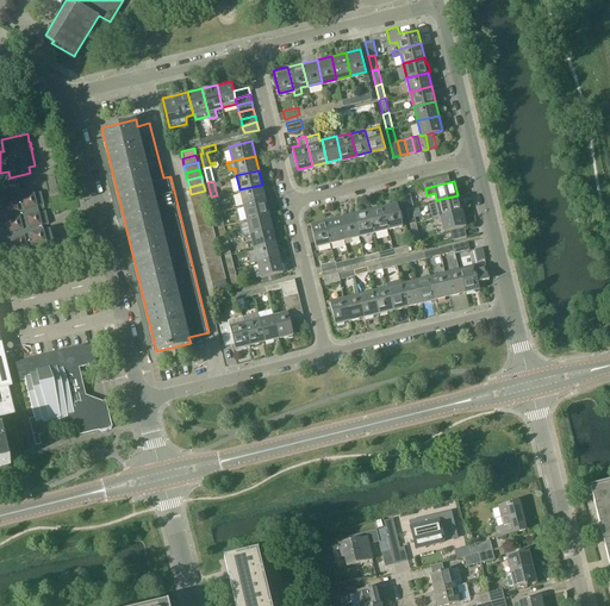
[(0,260),(11,258),(10,251),(14,250),(17,257),(30,254),(27,247),(33,245),(35,252),(49,249),(47,242),(54,241),(50,227),(43,229),(43,224),(42,223),(49,222),(45,208),(39,210),(37,204),(44,202),(41,189),(35,191),(32,185),(20,187),(22,194),(16,197),(13,189),(1,192),(2,199),(0,199),(0,218),(4,232),(0,232),(0,260)]
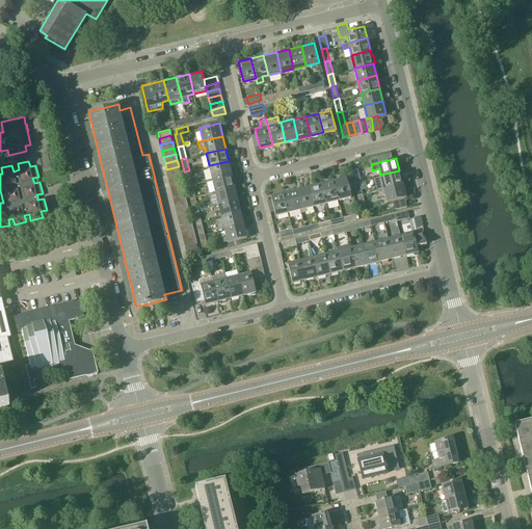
[(229,161),(209,165),(212,178),(232,174),(229,161)]
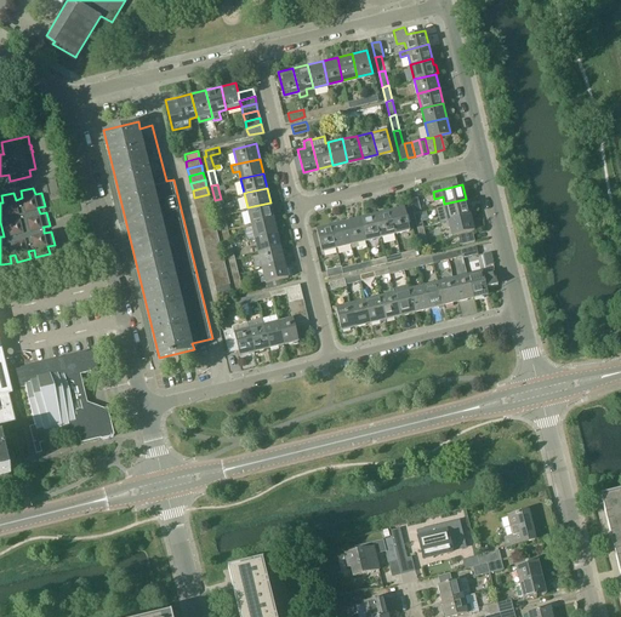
[(209,194),(194,198),(197,205),(210,201),(209,194)]
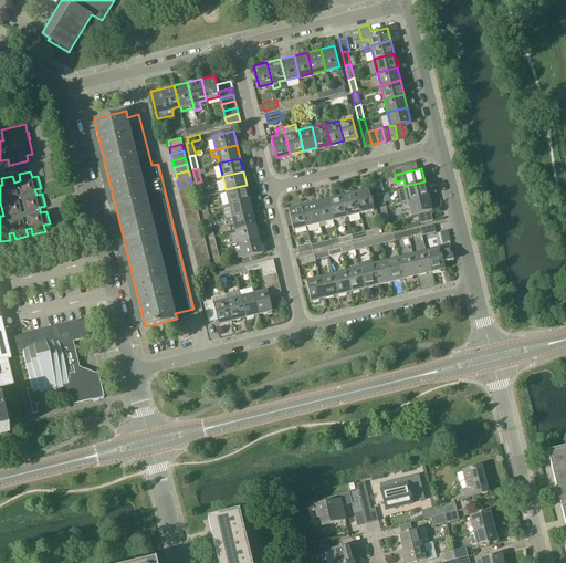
[(374,180),(377,194),(383,191),(383,193),(384,191),(380,178),(374,180)]
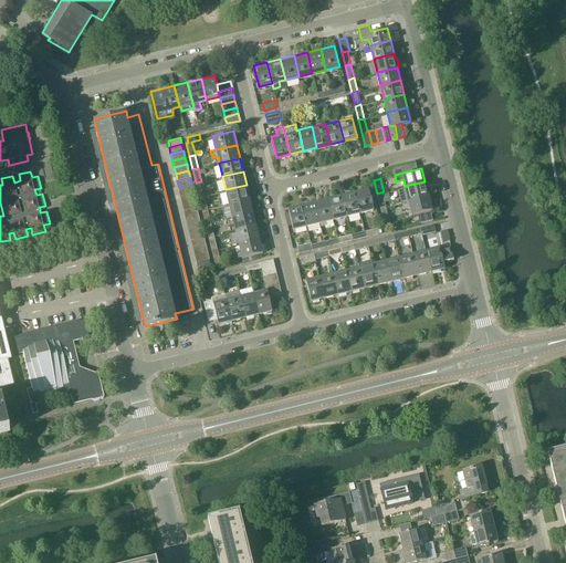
[(205,195),(201,181),(196,183),(199,196),(205,195)]
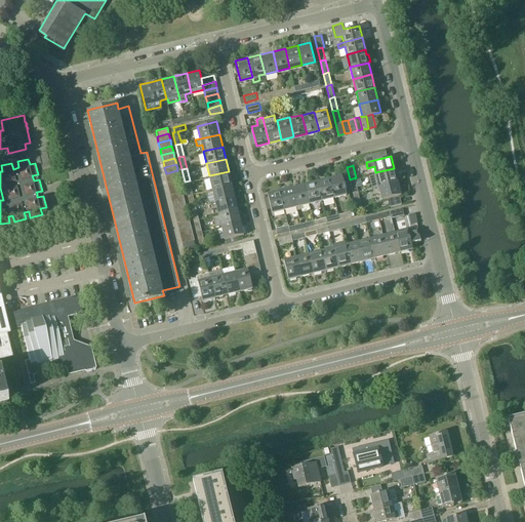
[(375,172),(368,174),(371,187),(372,187),(378,185),(397,181),(394,168),(375,172)]
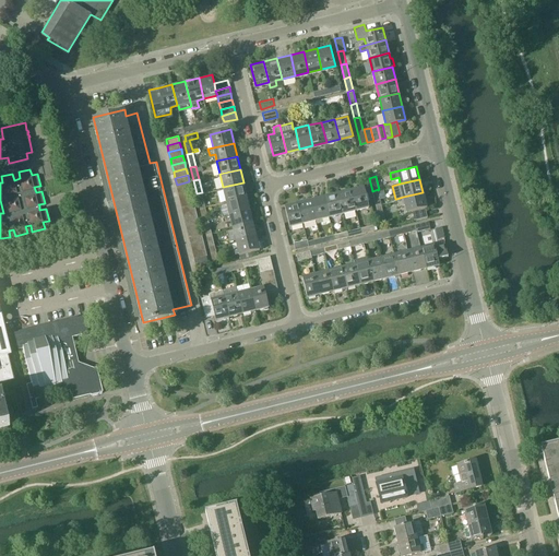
[(191,189),(189,181),(177,185),(178,191),(191,189)]
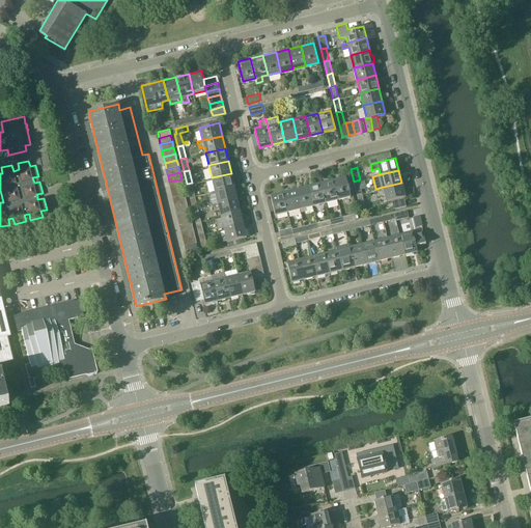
[(215,190),(234,186),(231,173),(212,177),(215,190)]
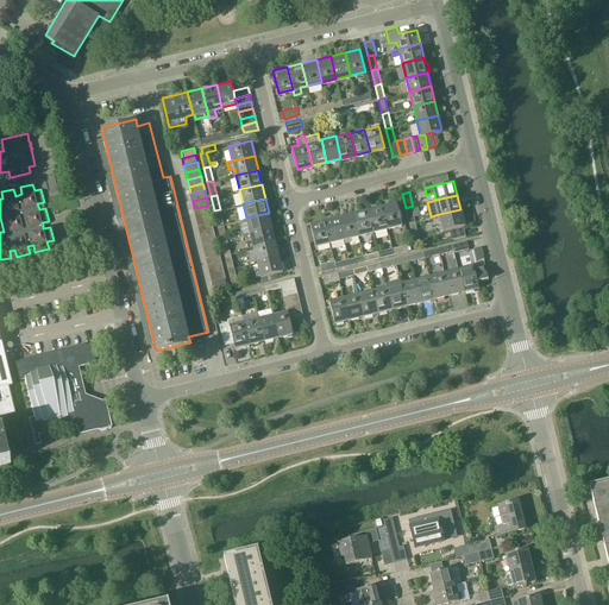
[(383,206),(389,227),(402,224),(397,202),(383,206)]
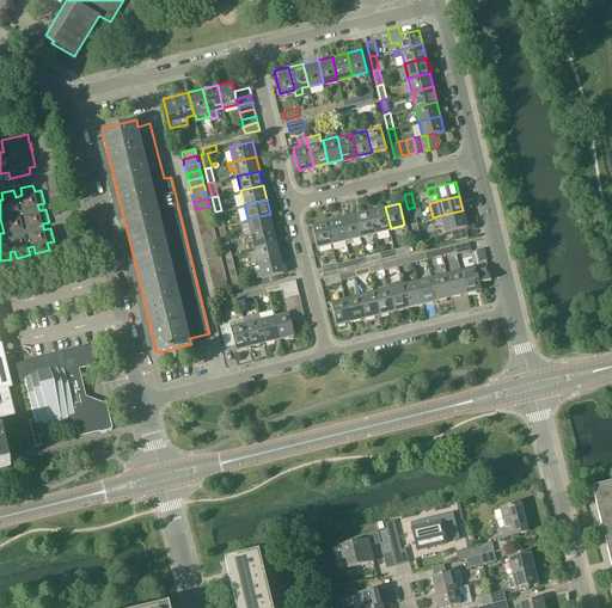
[(195,209),(197,216),(210,214),(209,207),(195,209)]
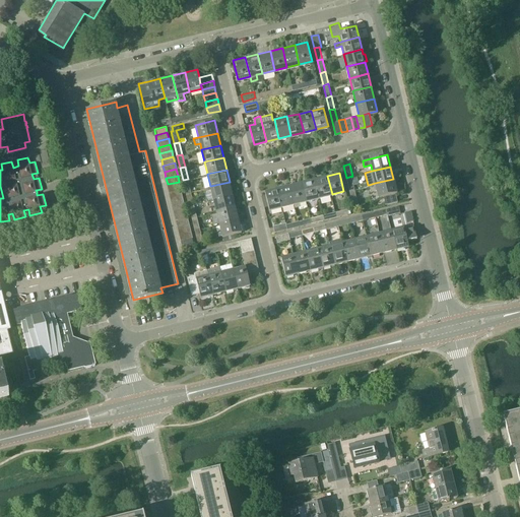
[(332,194),(327,176),(315,179),(320,197),(332,194)]
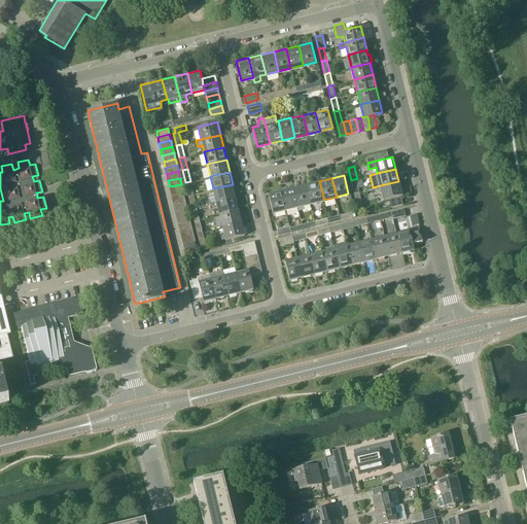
[(185,182),(188,195),(194,194),(190,181),(185,182)]
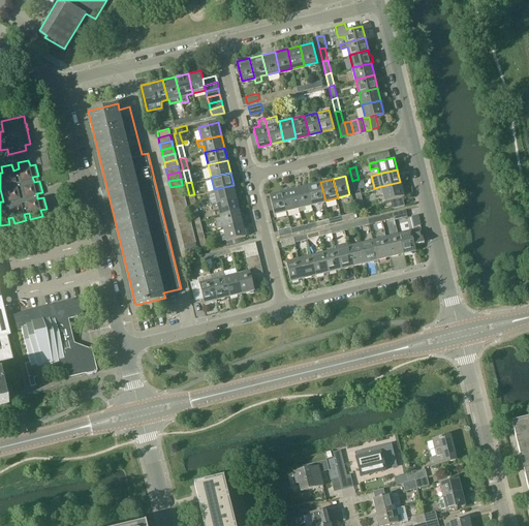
[(308,185),(312,204),(325,200),(320,182),(308,185)]
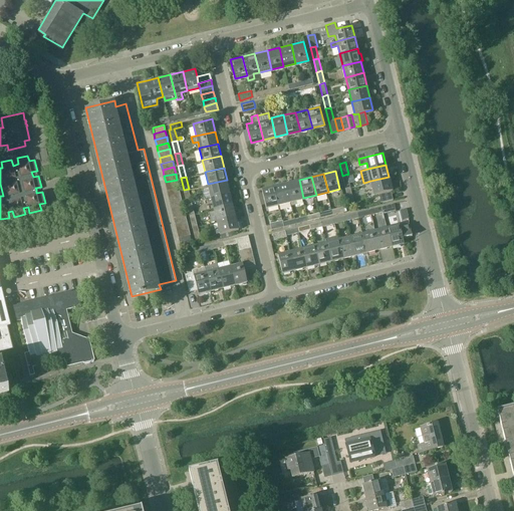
[(393,198),(391,190),(392,189),(389,177),(370,181),(364,183),(365,188),(371,187),(373,194),(378,192),(380,201),(393,198)]
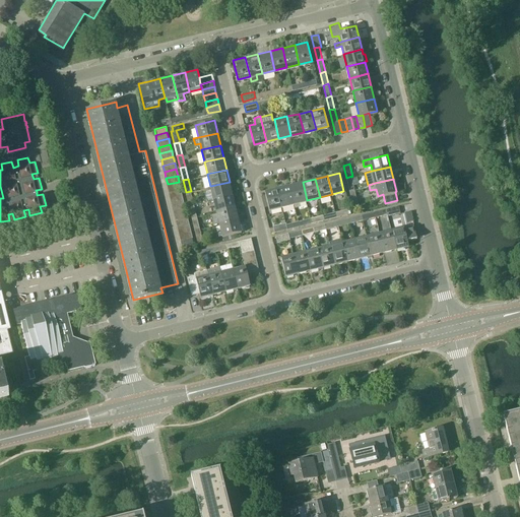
[(181,188),(179,182),(168,184),(169,190),(181,188)]
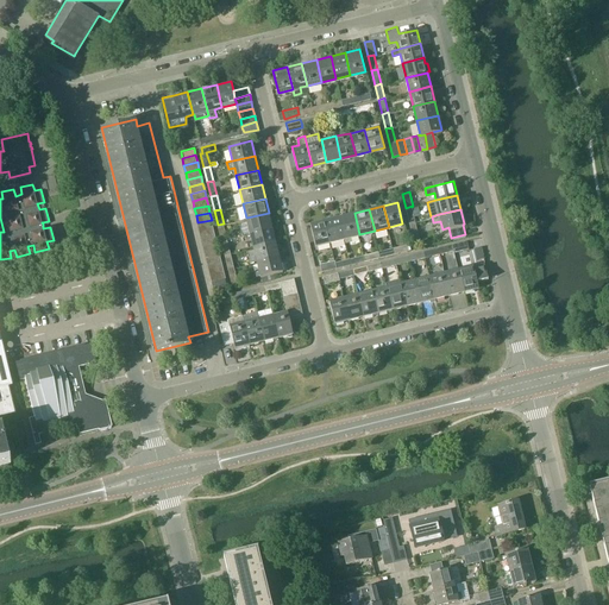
[(246,218),(250,232),(272,227),(269,213),(246,218)]
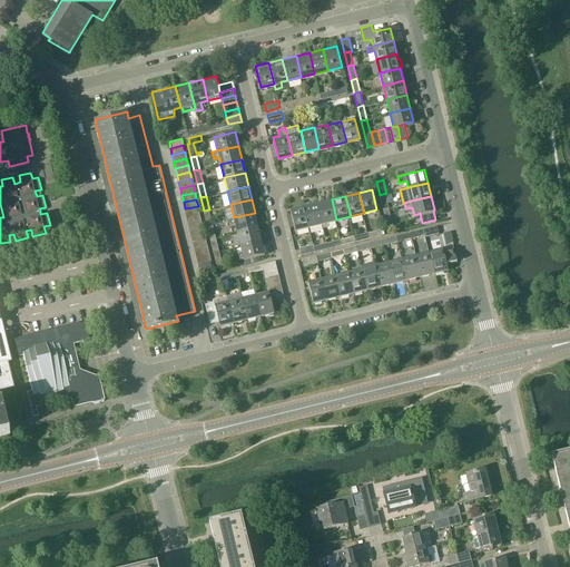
[(318,203),(324,223),(336,220),(332,199),(318,203)]
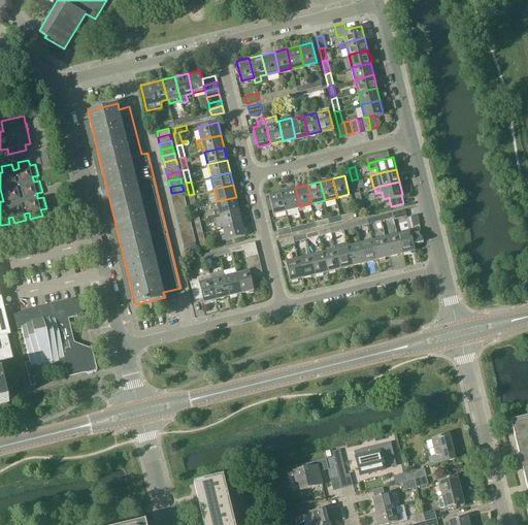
[(295,188),(283,191),(287,209),(300,206),(295,188)]
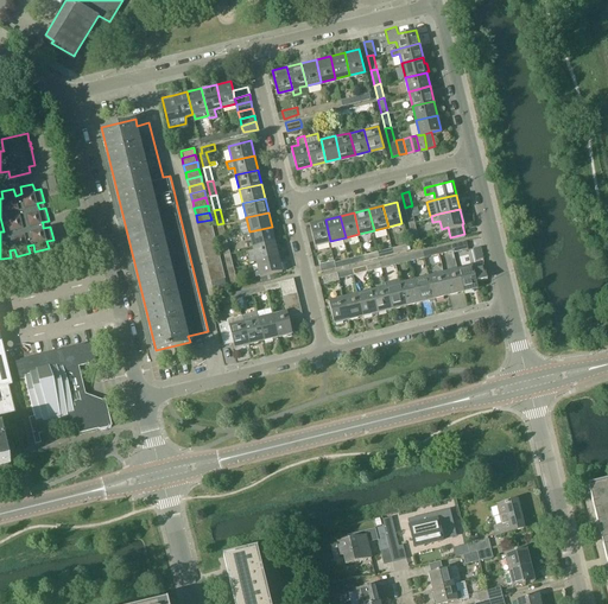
[(211,220),(197,222),(200,230),(213,227),(211,220)]
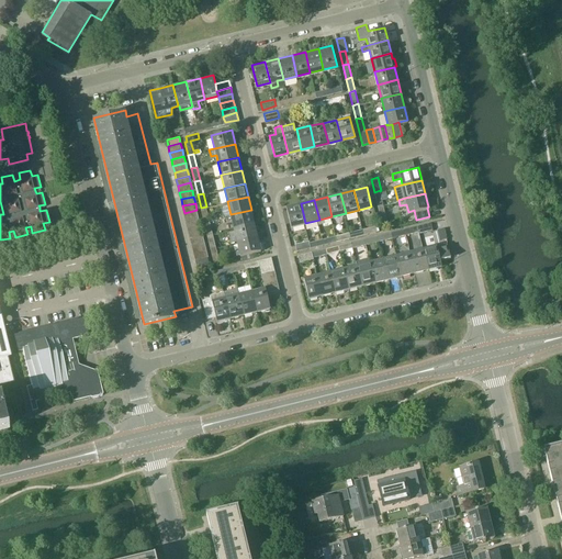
[(305,223),(301,203),(287,207),(292,226),(305,223)]
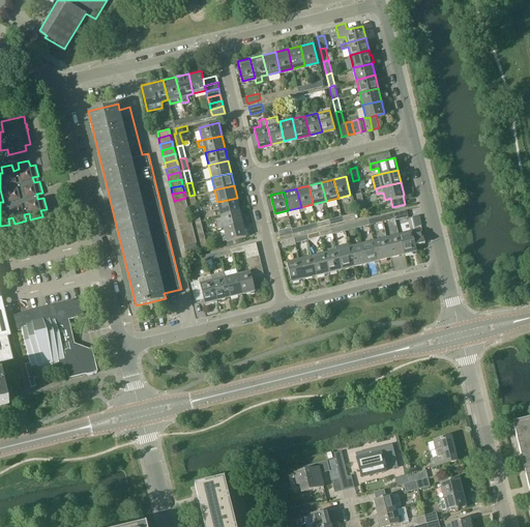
[(189,196),(193,208),(198,207),(195,195),(189,196)]
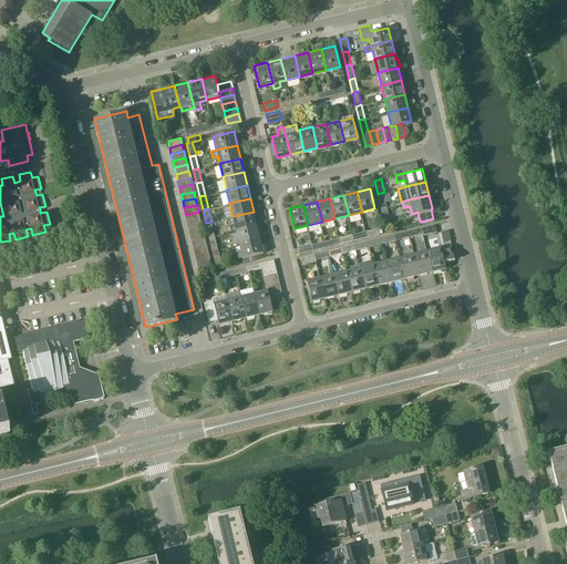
[(200,218),(198,212),(186,215),(187,222),(200,218)]
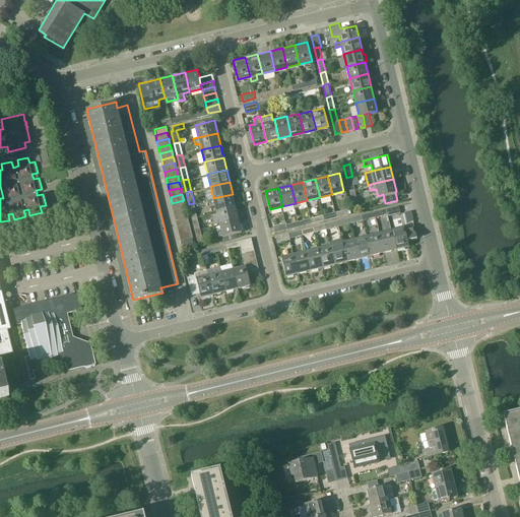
[(233,194),(213,198),(216,210),(236,206),(233,194)]
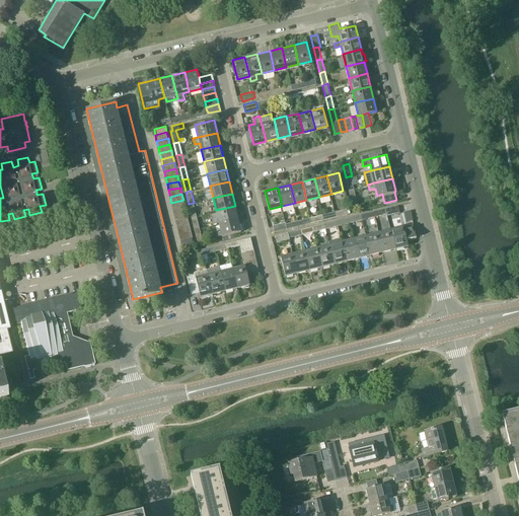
[(183,200),(171,203),(173,209),(184,206),(183,200)]
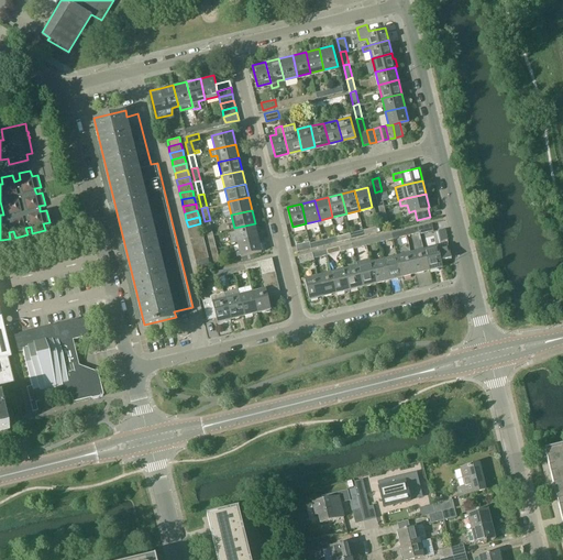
[(429,221),(419,224),(420,230),(419,230),(420,232),(433,229),(432,221),(429,221)]
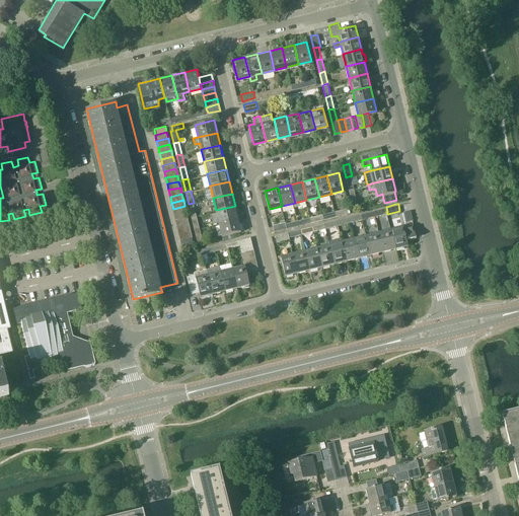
[(187,212),(184,206),(173,209),(174,215),(187,212)]
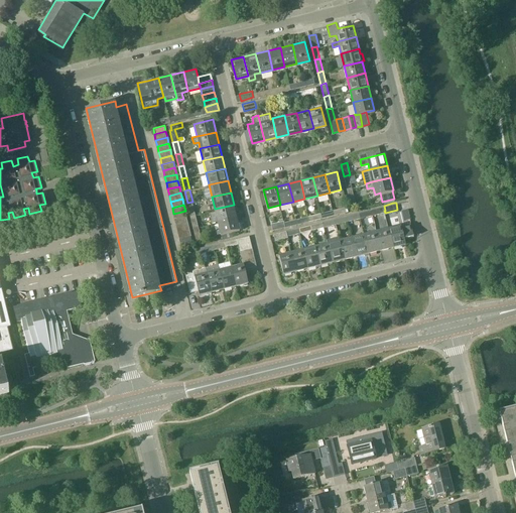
[(218,221),(237,217),(234,205),(215,209),(218,221)]
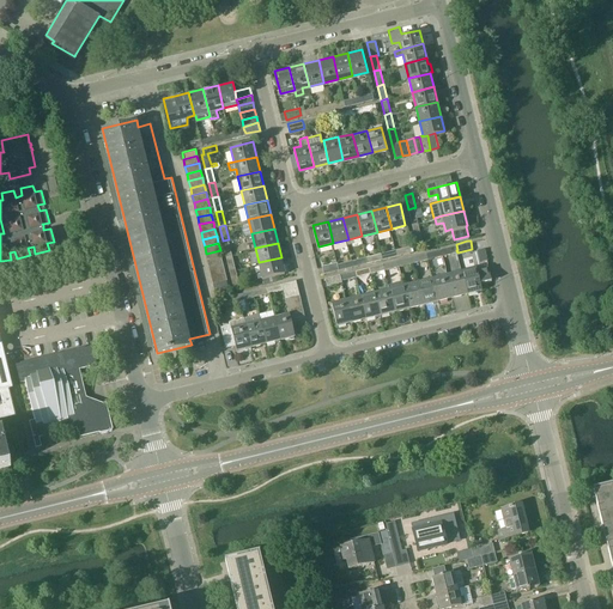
[(457,250),(456,244),(447,247),(442,248),(443,255),(456,250),(457,250)]
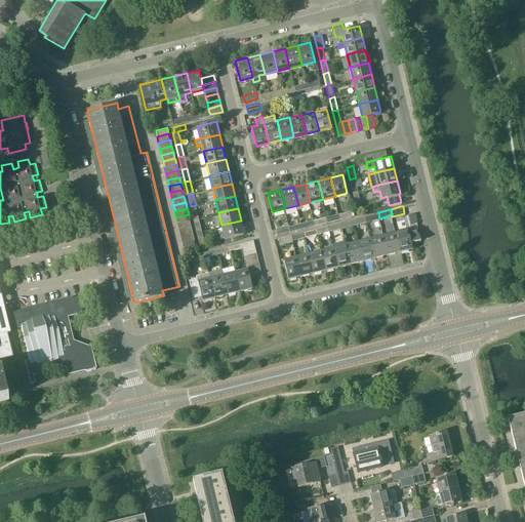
[(378,212),(366,215),(367,222),(379,218),(378,212)]
